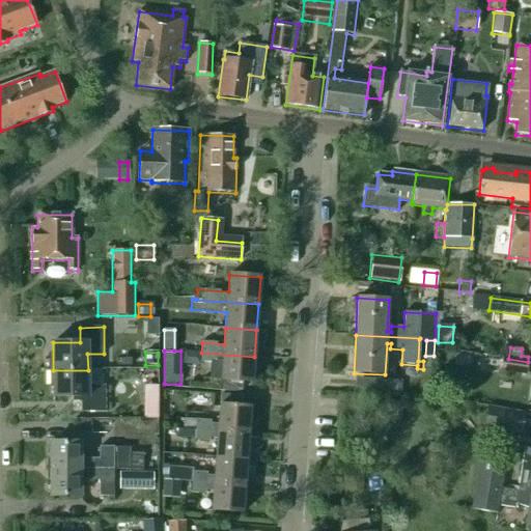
[(252,383),(254,357),(201,353),(200,363),(211,363),(210,380),(221,381),(252,383)]
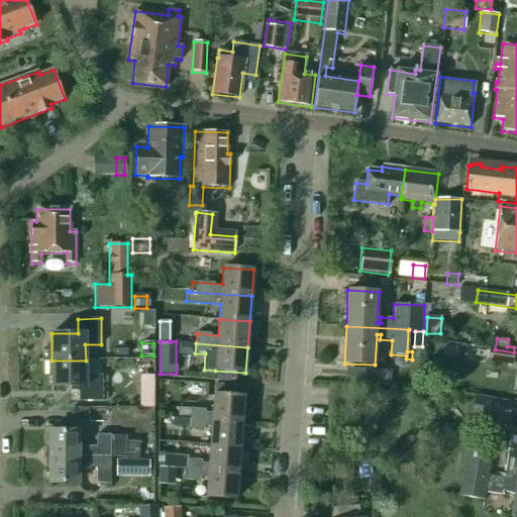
[(489,348),(487,362),(512,366),(514,352),(495,349),(489,348)]
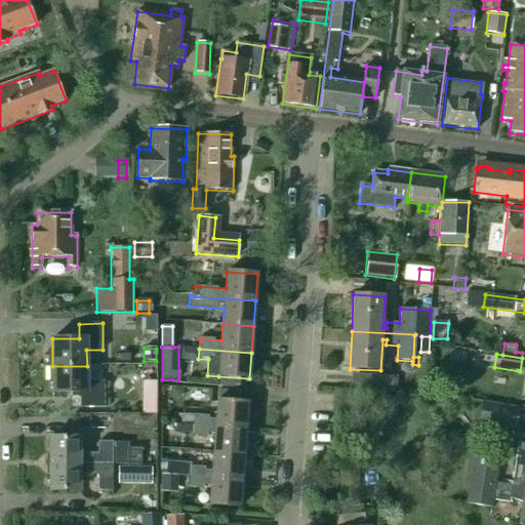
[(87,366),(52,366),(53,394),(62,393),(62,398),(79,398),(79,408),(104,408),(104,381),(87,381),(87,366)]
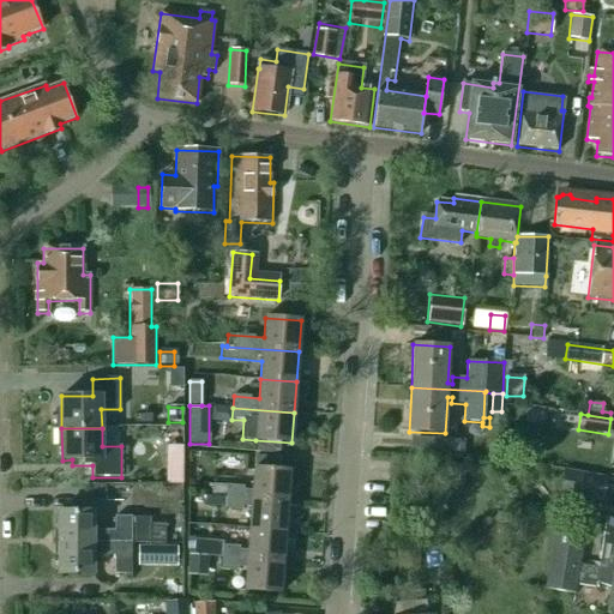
[(432,438),(432,451),(463,453),(464,440),(432,438)]
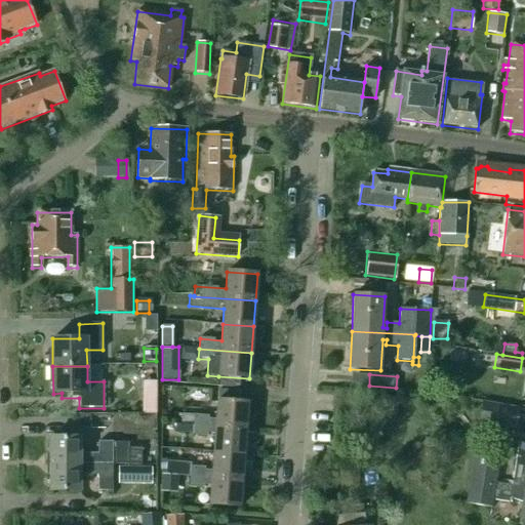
[(144,394),(144,411),(156,412),(157,394),(144,394)]
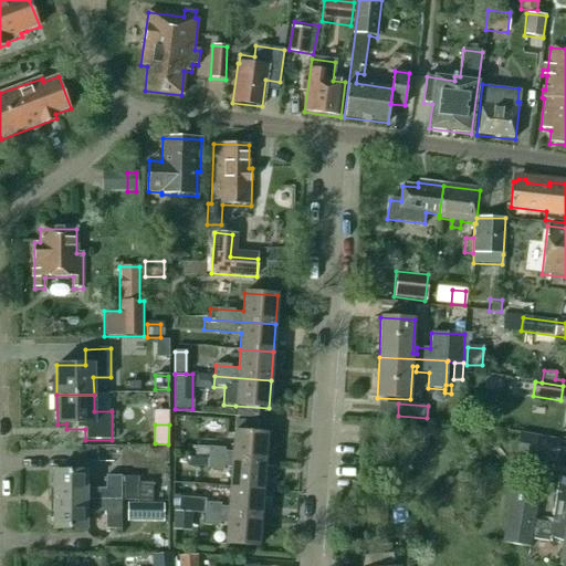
[(208,459),(265,463),(268,435),(234,432),(232,450),(209,448),(208,459)]
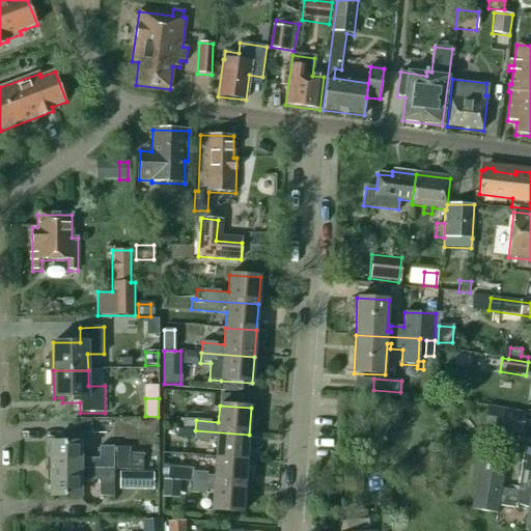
[(525,415),(487,408),(483,428),(521,436),(525,415)]
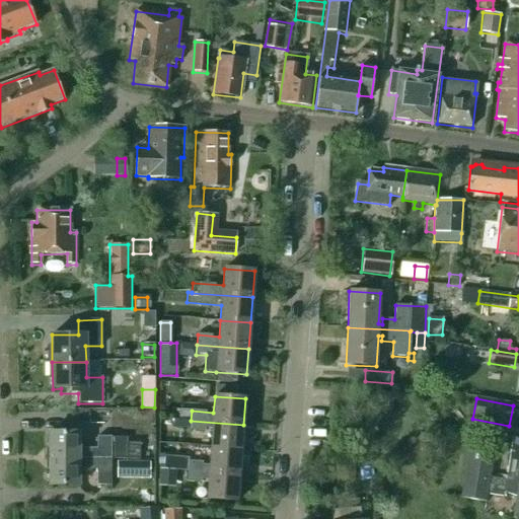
[(81,411),(81,419),(89,420),(89,411),(81,411)]
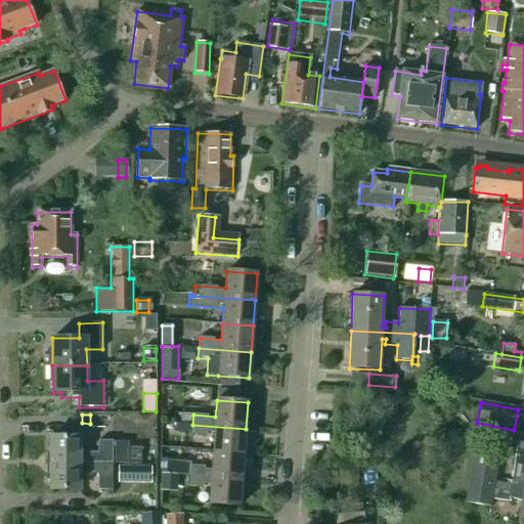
[(179,424),(178,432),(192,433),(192,425),(180,424),(179,424)]
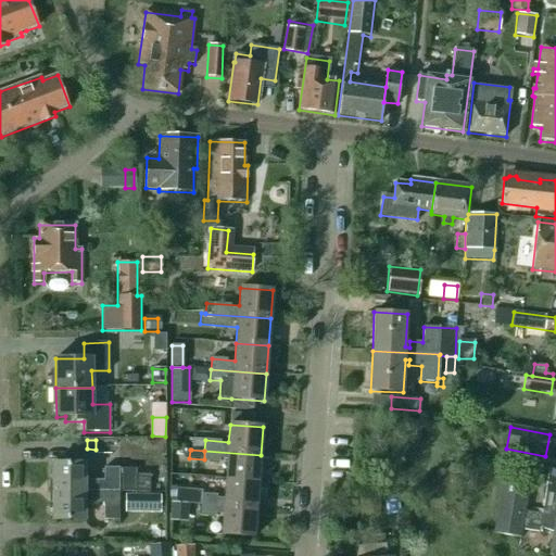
[(258,482),(261,455),(204,451),(204,459),(203,462),(227,463),(226,480),(258,482)]
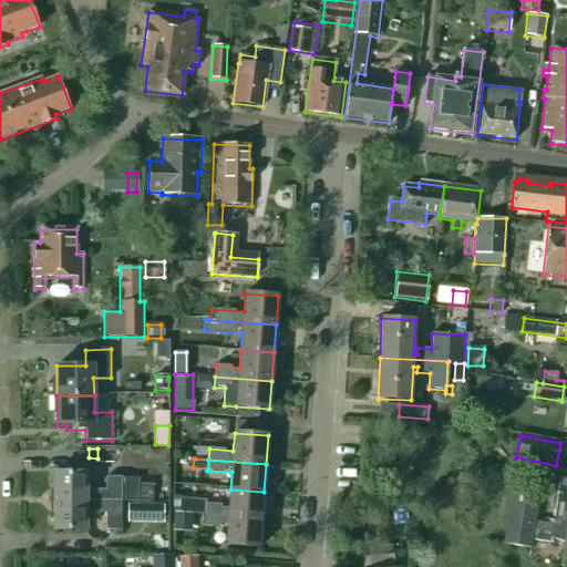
[(53,502),(121,502),(122,480),(122,478),(106,478),(105,491),(86,491),(86,473),(53,473),(53,502)]
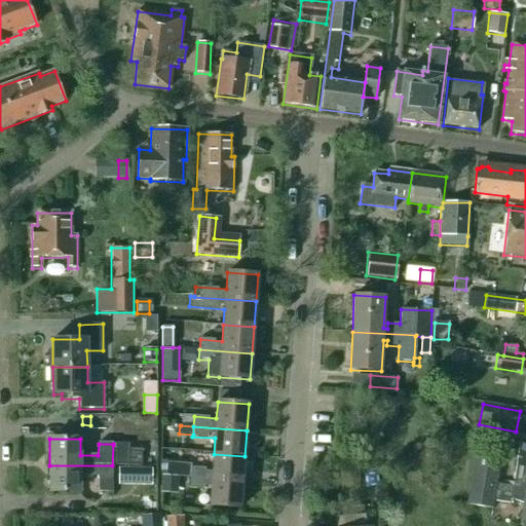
[(493,501),(512,504),(513,500),(523,504),(519,525),(525,525),(525,444),(511,442),(510,449),(518,451),(513,487),(496,484),(499,461),(488,459),(475,457),(467,505),(492,510),(493,501)]
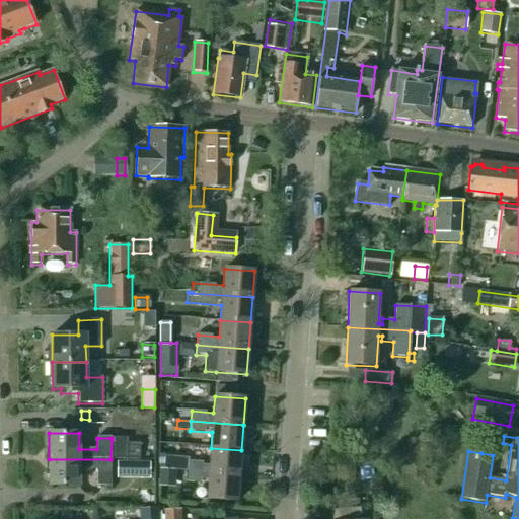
[(110,459),(110,461),(127,461),(138,461),(139,444),(123,444),(123,439),(112,439),(110,459)]
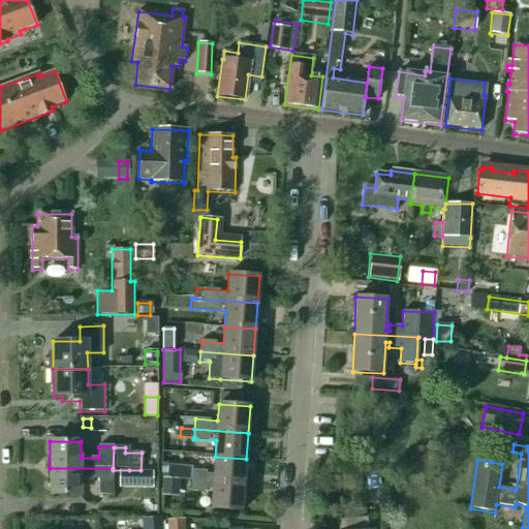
[(244,485),(246,459),(215,457),(214,472),(191,471),(190,480),(244,485)]
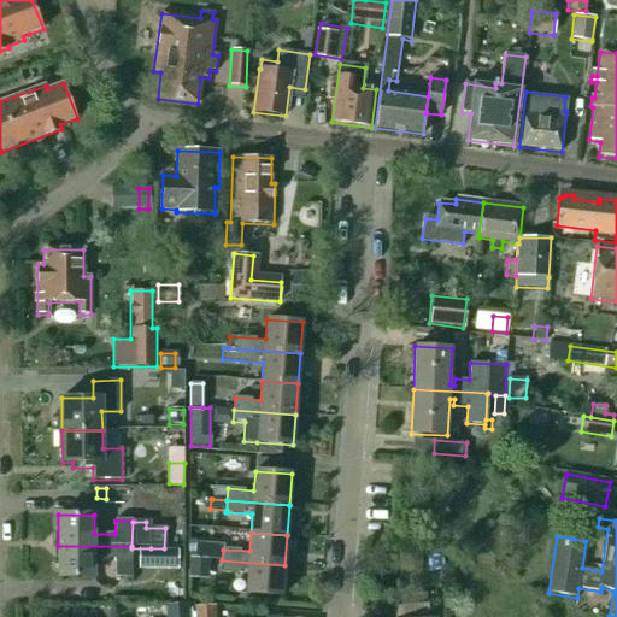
[(195,545),(194,559),(209,559),(209,545),(195,545)]
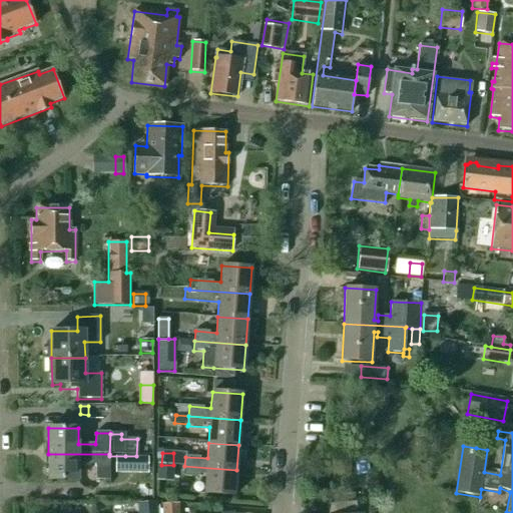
[(109,476),(109,456),(109,454),(48,454),(48,480),(78,480),(78,465),(95,465),(95,476),(109,476)]
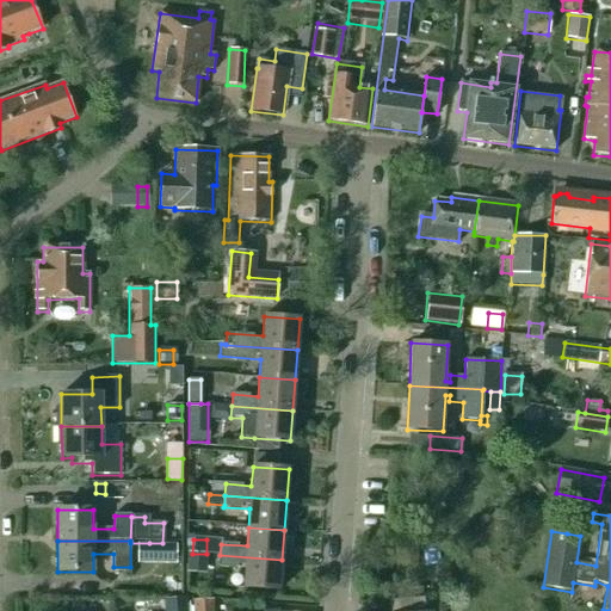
[(176,544),(137,544),(137,563),(176,565),(176,544)]
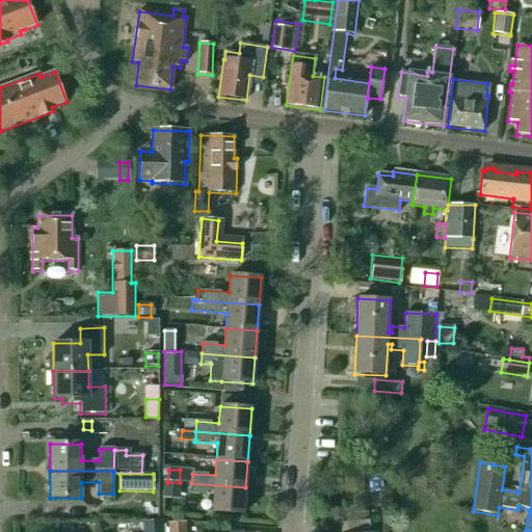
[(343,475),(342,487),(363,488),(364,476),(343,475)]
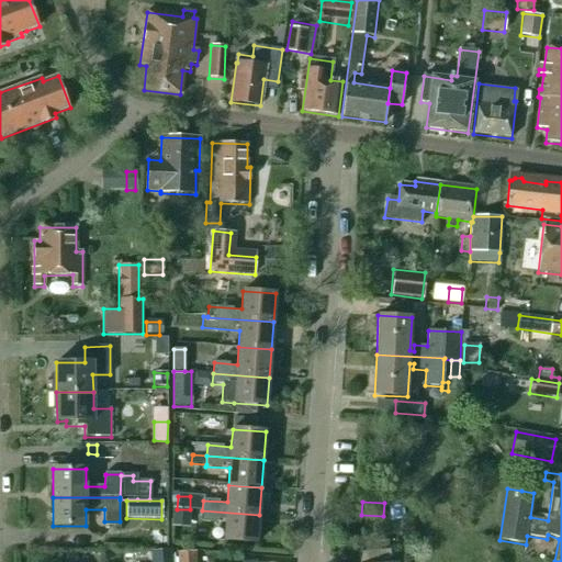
[(189,510),(187,510),(173,510),(172,527),(189,528),(189,510)]
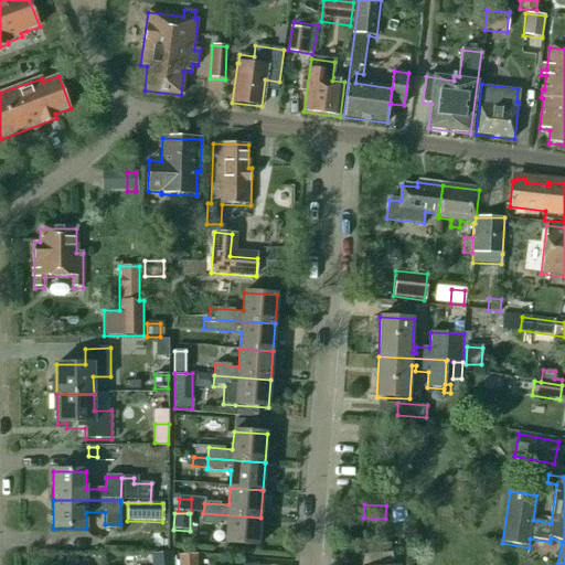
[(258,546),(260,518),(203,513),(203,524),(226,526),(225,544),(258,546)]
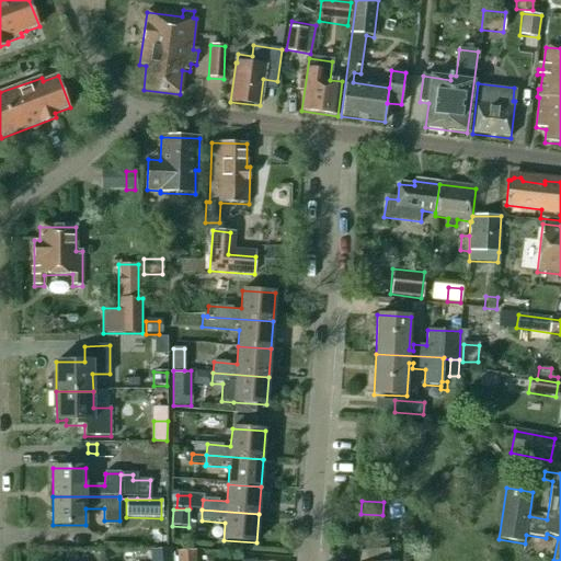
[(171,560),(171,549),(150,551),(150,560),(171,560)]
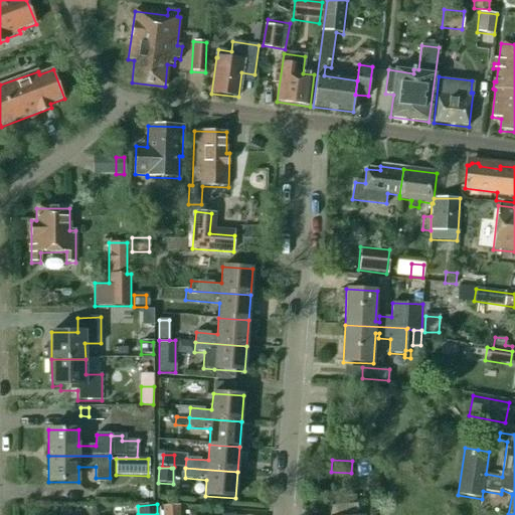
[(357,514),(357,504),(328,507),(328,514),(357,514)]
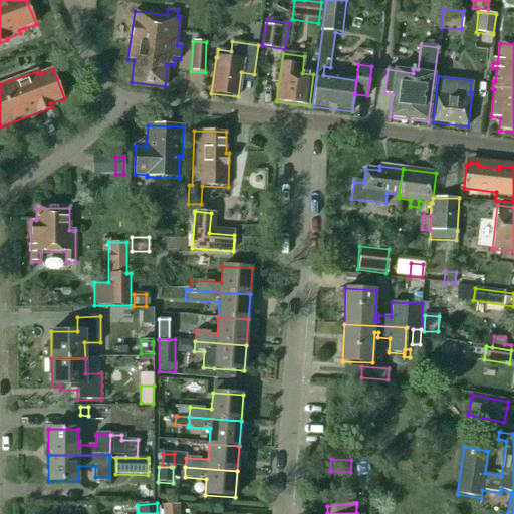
[(180,513),(180,505),(162,506),(162,513),(180,513)]
